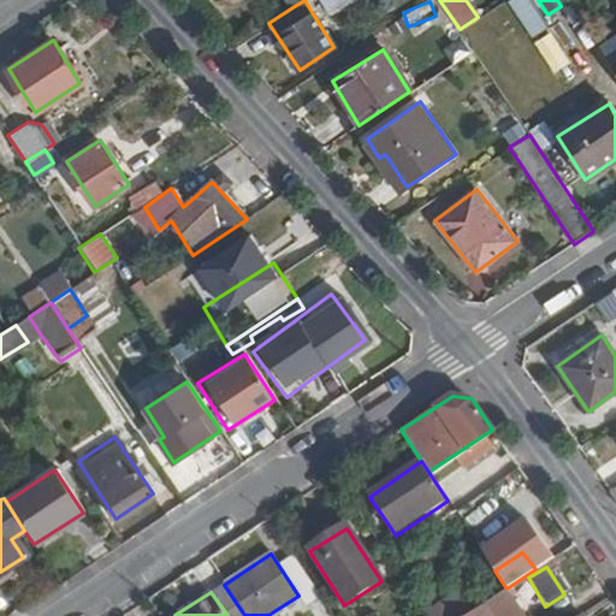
[(465,615),(472,611),(463,600),(440,615),(465,615)]
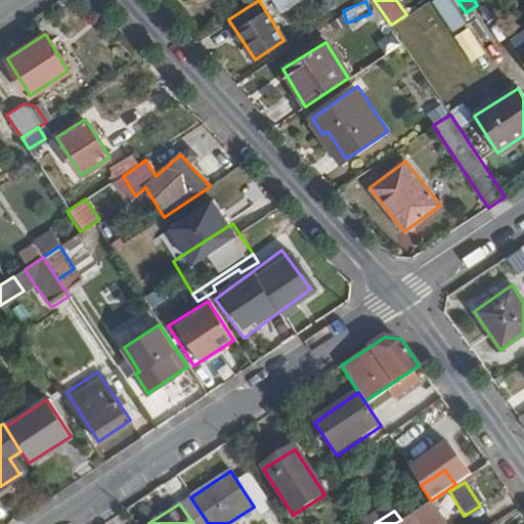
[(413,523),(419,519),(415,512),(401,520),(395,523),(413,523)]
